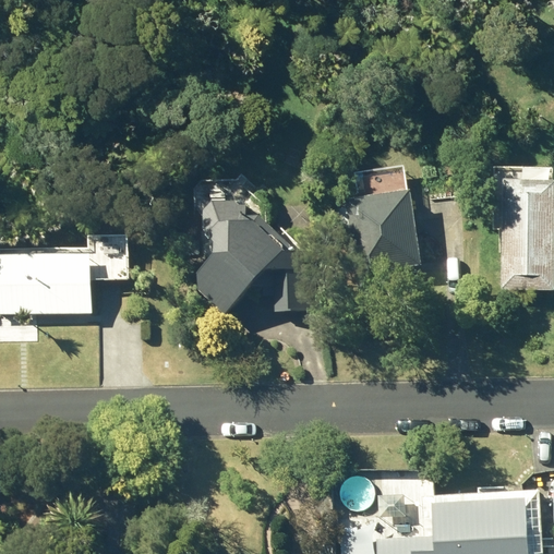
[(502,289),(553,289),(553,180),(502,179),(502,289)]
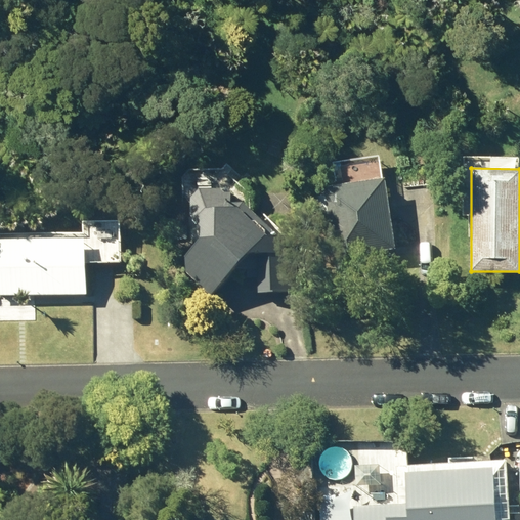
[(177,261),(210,294),(235,268),(254,268),(255,292),(294,290),(293,250),(284,250),(283,242),(243,201),(231,201),(209,175),(187,195),(187,212),(201,227),(200,241),(177,261)]
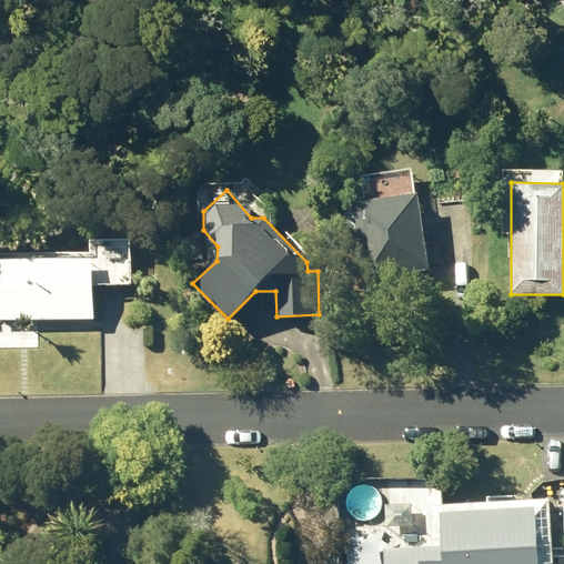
[(351,202),(365,293),(400,288),(396,273),(430,268),(418,193),(351,202)]
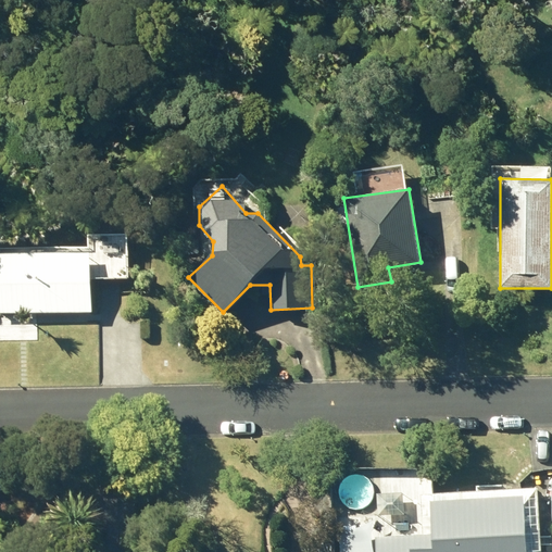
[(0,312),(90,311),(89,252),(0,253),(0,312)]
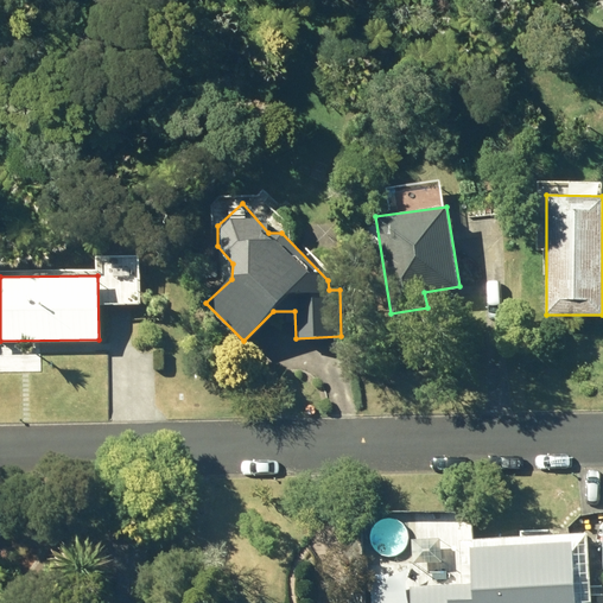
[(408,584),(408,602),(575,602),(572,532),(457,539),(461,581),(408,584)]
